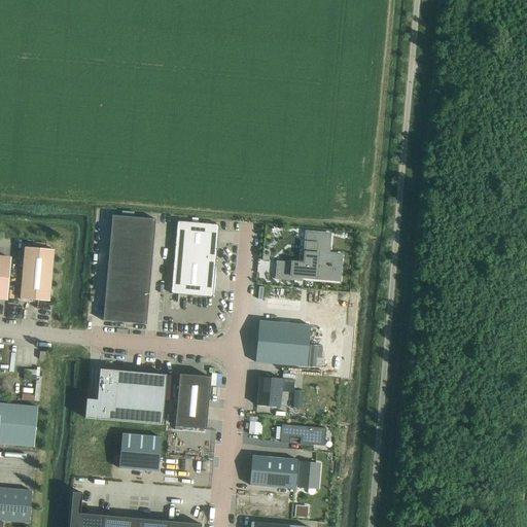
[(112,216),(103,321),(146,325),(155,219),(112,216)]
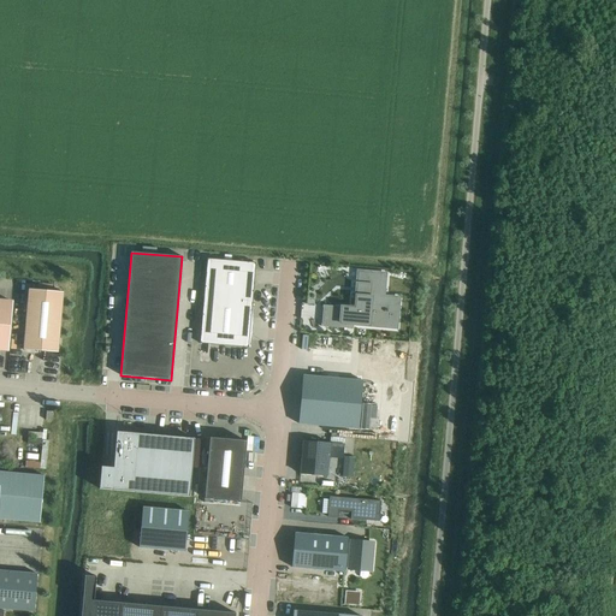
[(256,266),(207,261),(200,344),(249,349),(256,266)]
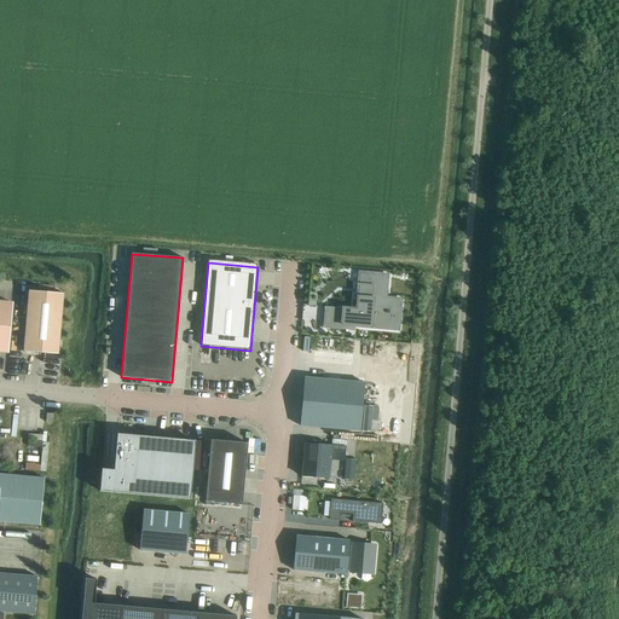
[(324,307),(323,328),(354,331),(356,327),(398,330),(399,314),(395,314),(397,300),(382,299),(383,276),(359,273),(356,310),(324,307)]
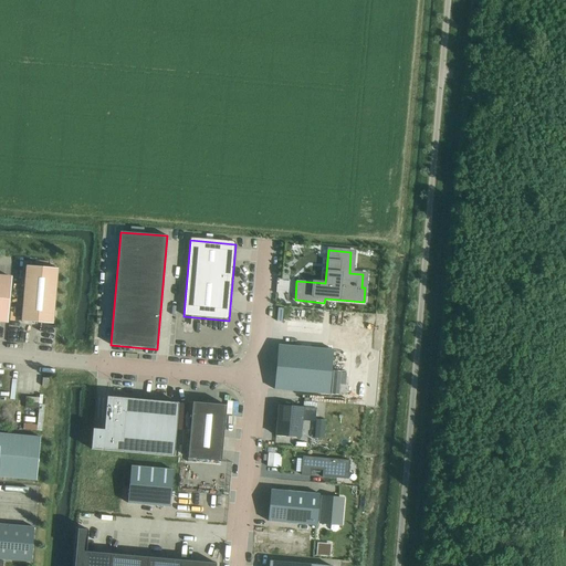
[(25,264),(20,316),(55,320),(59,268),(25,264)]
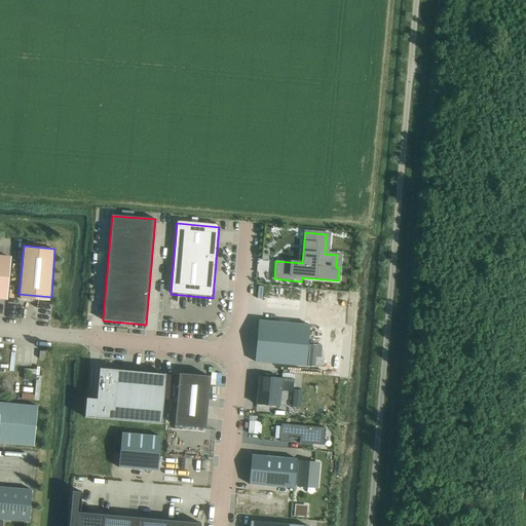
[(0,257),(0,261),(0,277),(8,278),(10,258),(0,257)]
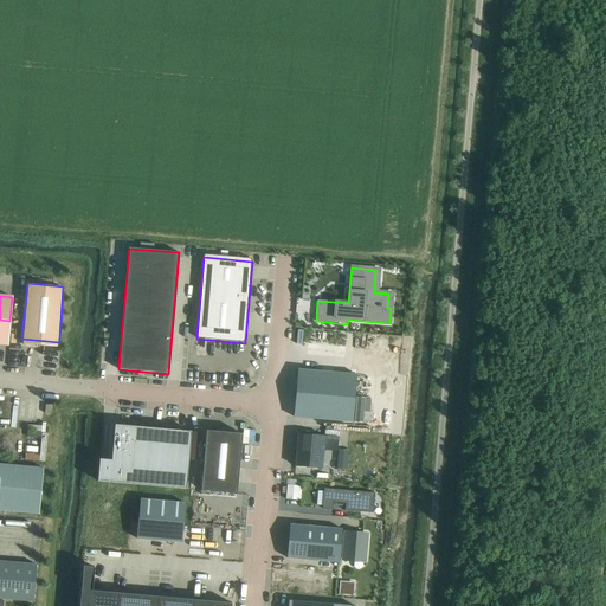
[(0,343),(7,345),(10,322),(10,321),(0,320),(0,343)]
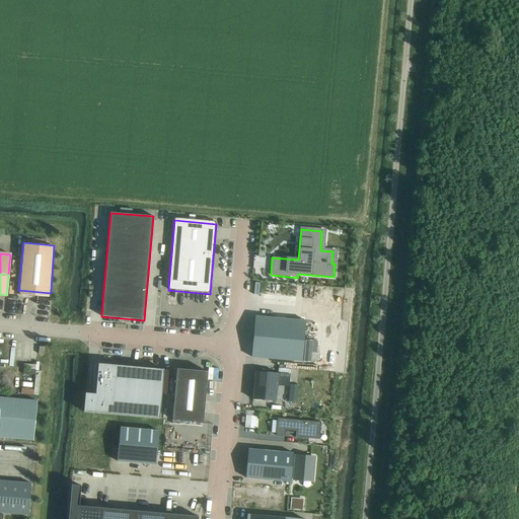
[(255,316),(252,357),(302,361),(306,320),(255,316)]
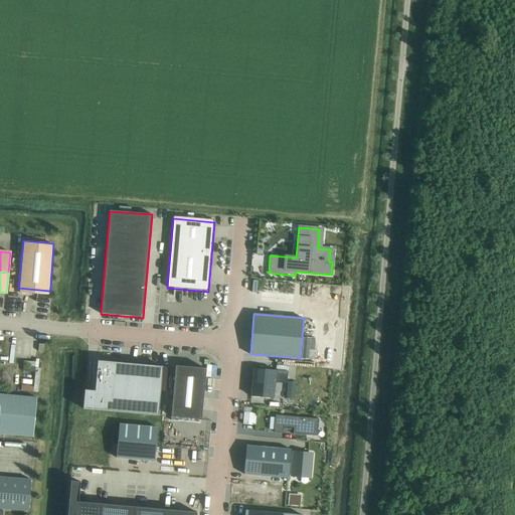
[(303,337),(302,359),(309,359),(310,338),(303,337)]
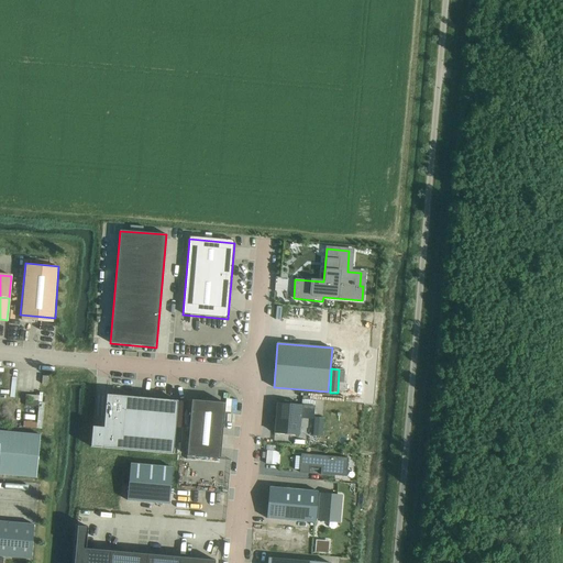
[(92,427),(91,448),(173,454),(177,401),(107,395),(105,428),(92,427)]
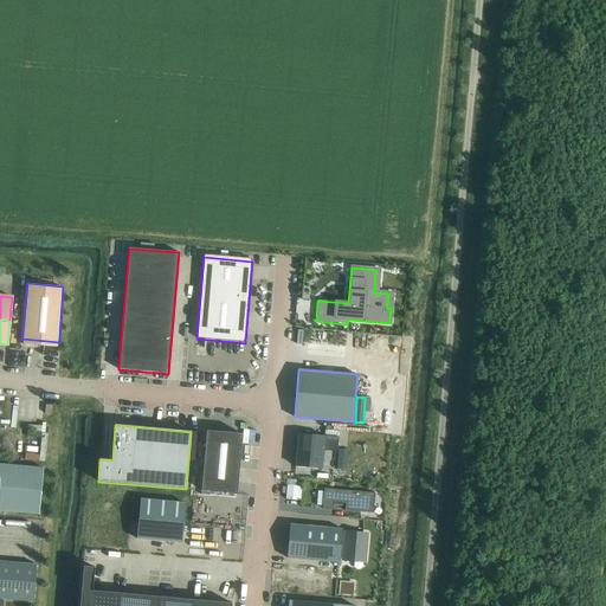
[(206,431),(201,490),(237,494),(242,434),(206,431)]
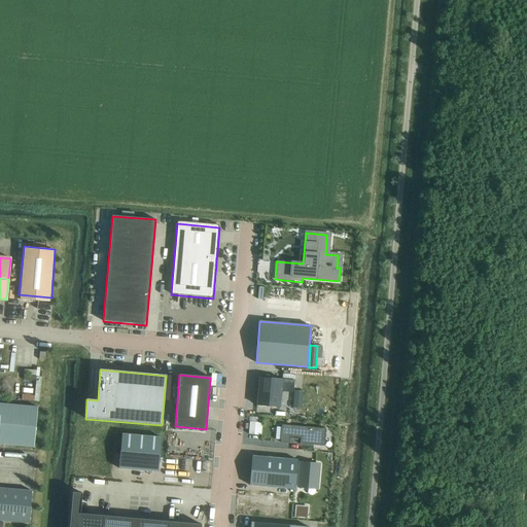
[(259,377),(256,405),(281,407),(283,379),(259,377)]
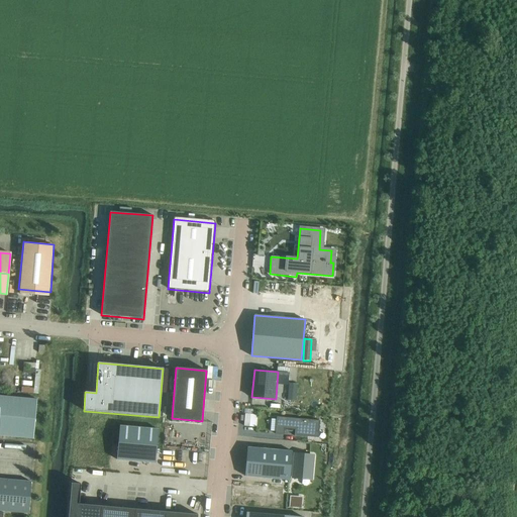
[(0,396),(0,435),(33,439),(36,400),(0,396)]
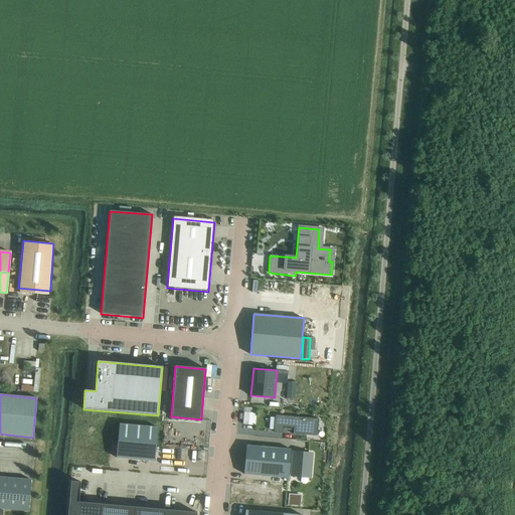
[(276,415),(275,432),(283,433),(284,426),(294,427),(293,434),(317,436),(319,419),(276,415)]
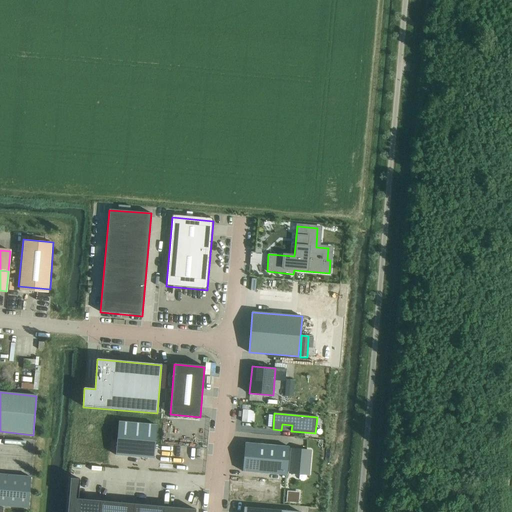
[(119,421),(116,455),(153,458),(156,425),(119,421)]
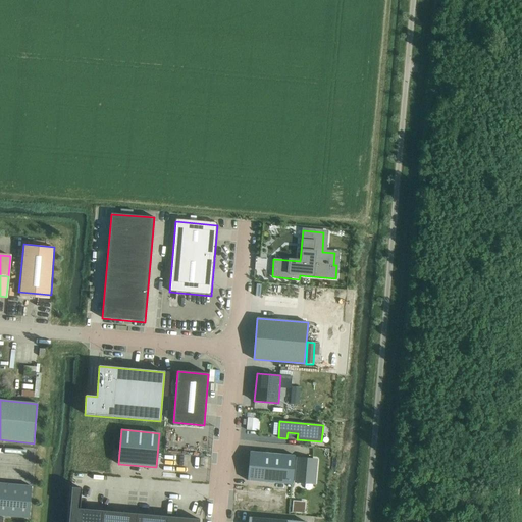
[(295,456),(250,452),(247,481),(292,484),(293,481),(294,460),(295,456)]
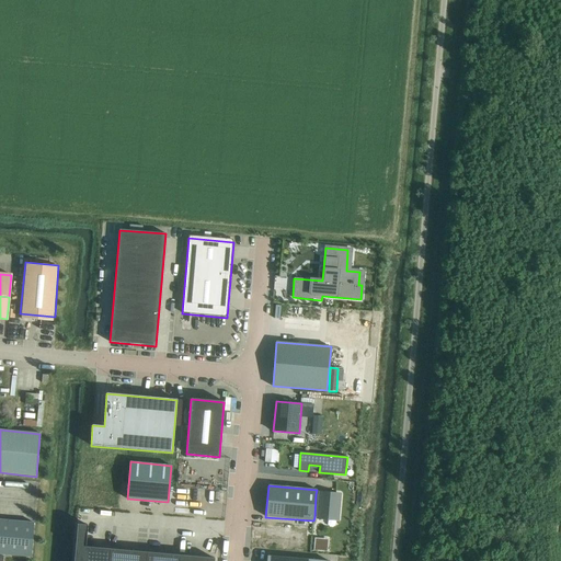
[(316,494),(315,517),(319,517),(319,519),(342,522),(344,493),(320,491),(320,494),(316,494)]
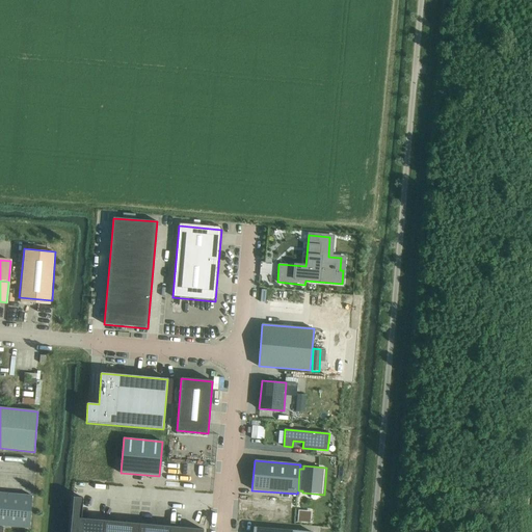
[(0,493),(0,525),(31,528),(34,497),(0,493)]
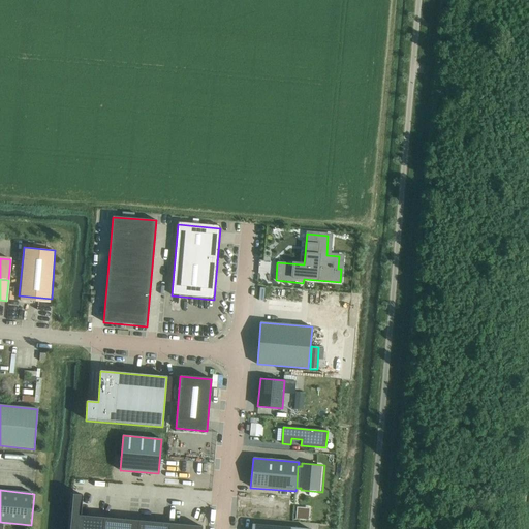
[(71,515),(70,528),(101,528),(103,518),(81,516),(82,496),(73,495),(71,515)]
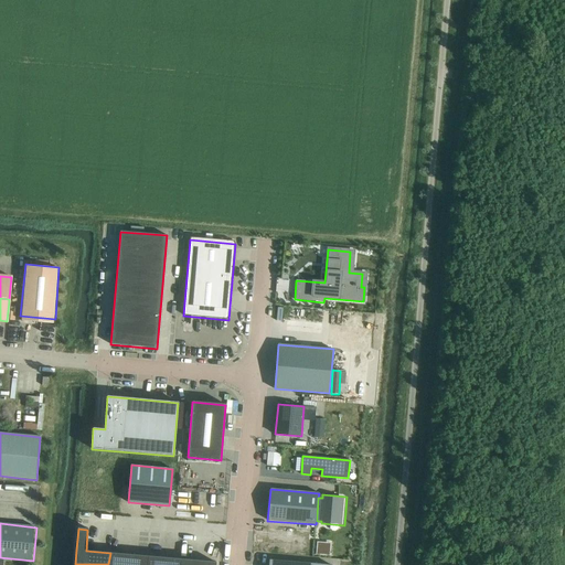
[(110,553),(108,564),(146,564),(148,556),(110,553)]
